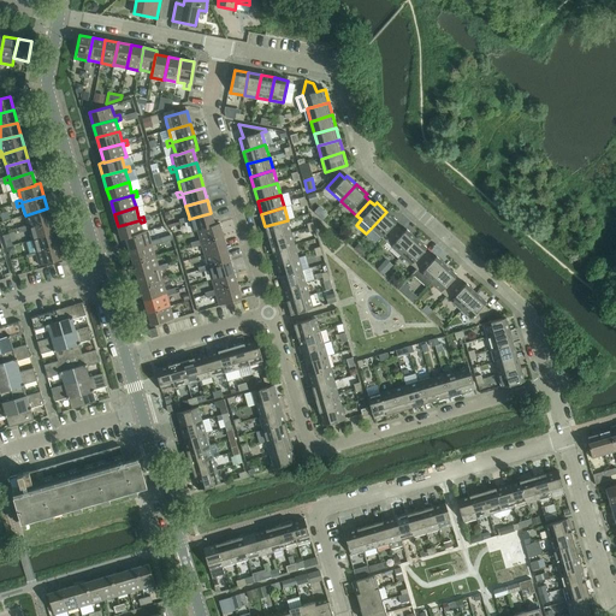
[(47,208),(25,215),(28,225),(29,227),(51,221),(47,208)]
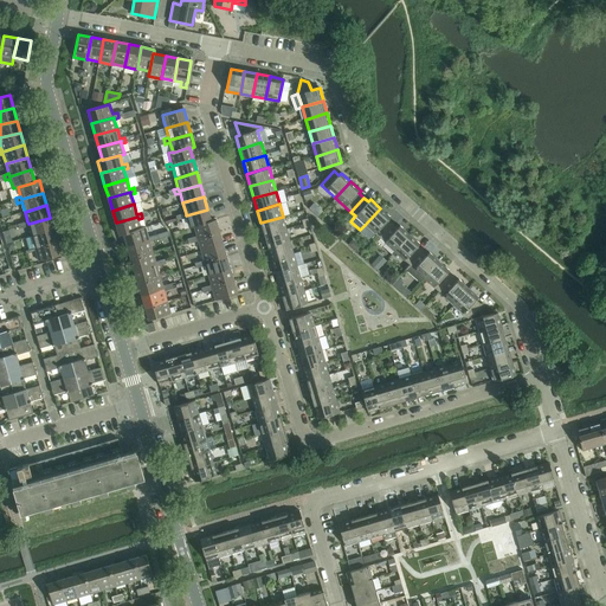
[(380,208),(365,225),(380,238),(393,224),(388,220),(391,217),(380,208)]
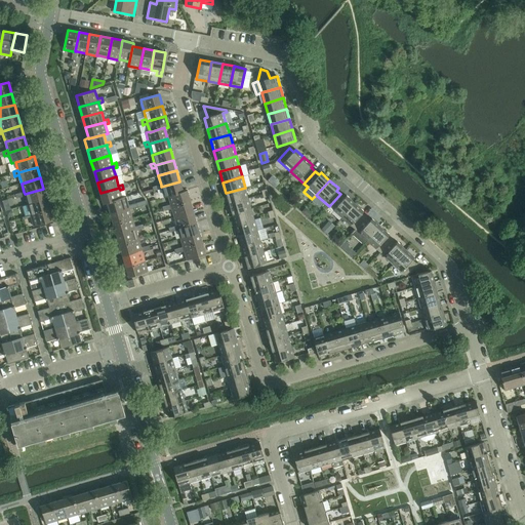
[(161,185),(157,186),(158,190),(162,189),(164,198),(168,197),(168,196),(183,192),(183,191),(179,182),(161,187),(161,185)]
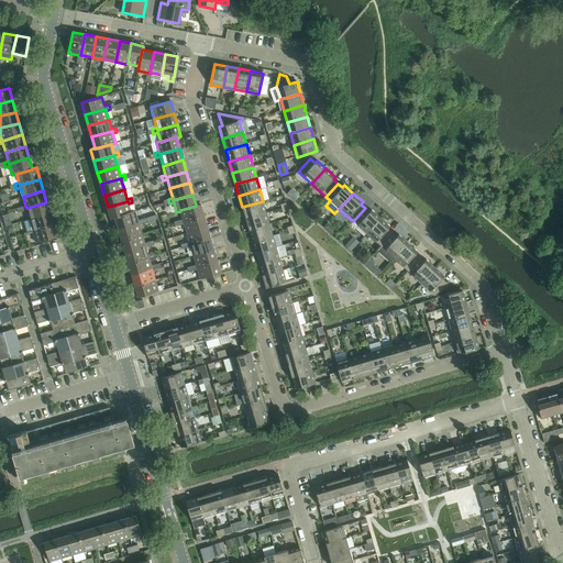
[(128,201),(108,207),(111,219),(116,218),(114,217),(131,212),(129,203),(128,201)]
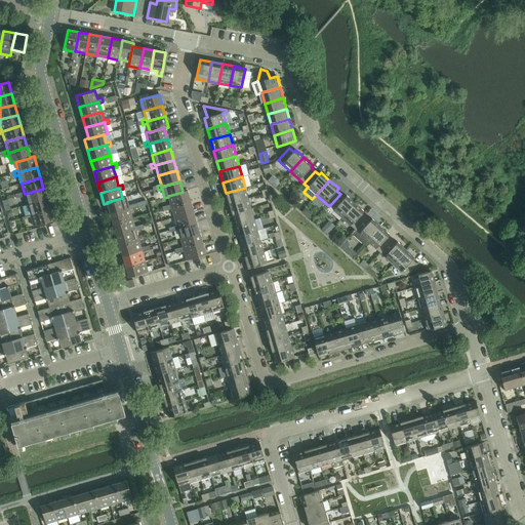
[(245,188),(226,193),(229,204),(248,198),(245,188)]
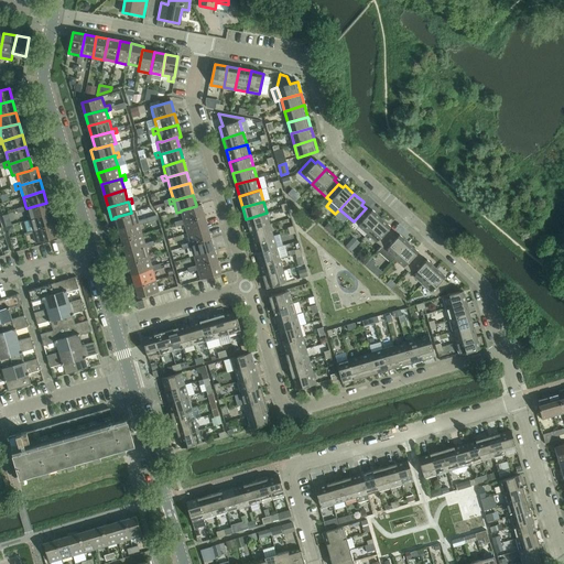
[(21,207),(22,212),(26,210),(30,219),(50,214),(46,203),(26,208),(25,206),(21,207)]
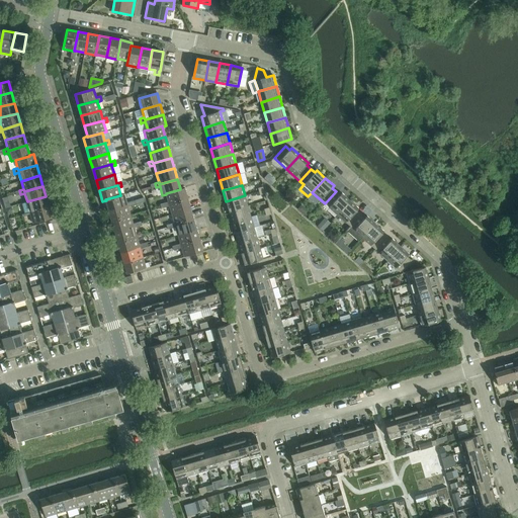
[(180,189),(166,193),(166,194),(168,201),(169,204),(187,198),(184,187),(180,188),(180,189)]
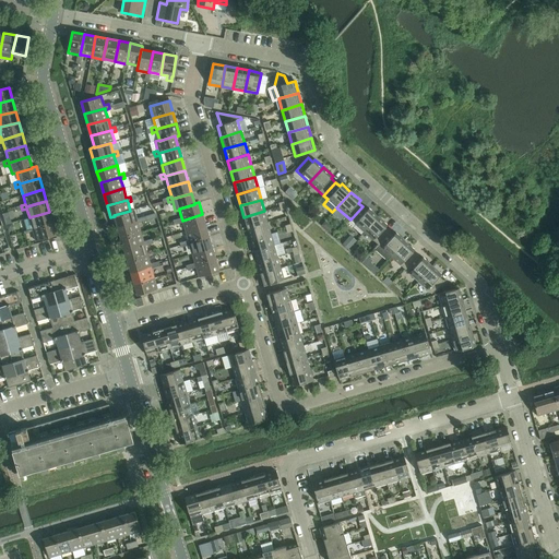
[(363,206),(351,219),(364,233),(378,216),(369,209),(367,211),(363,206)]
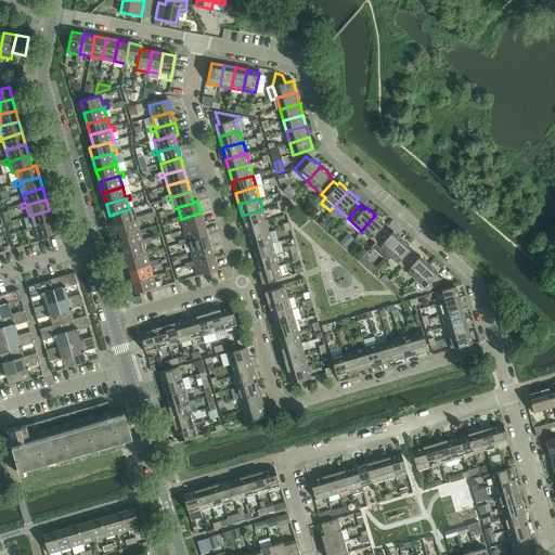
[(113,214),(114,215),(116,226),(137,219),(137,221),(141,220),(140,216),(136,217),(133,208),(129,209),(113,214)]
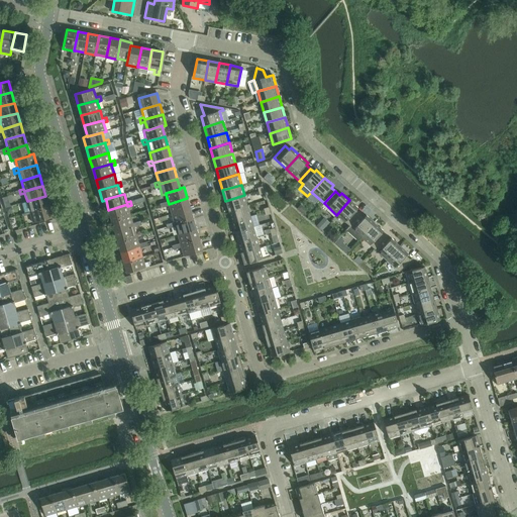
[(244,195),(225,201),(228,211),(247,206),(244,195)]
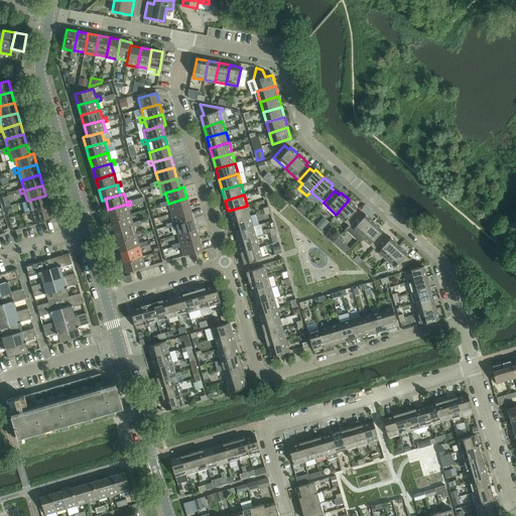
[(25,213),(22,214),(48,207),(45,196),(27,201),(22,203),(25,213)]
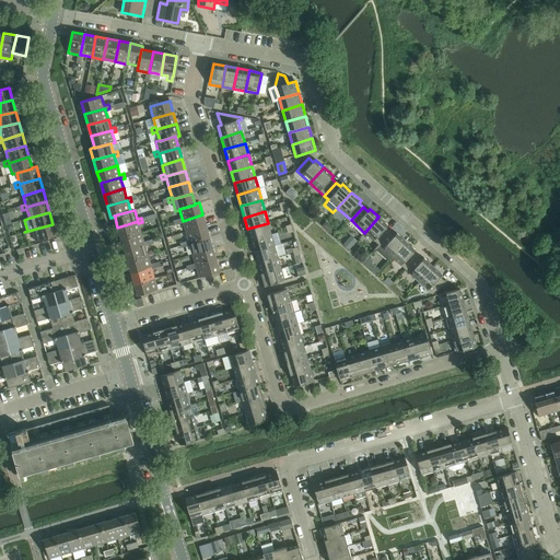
[(182,218),(177,220),(179,224),(184,223),(186,232),(206,226),(202,214),(183,221),(182,218)]
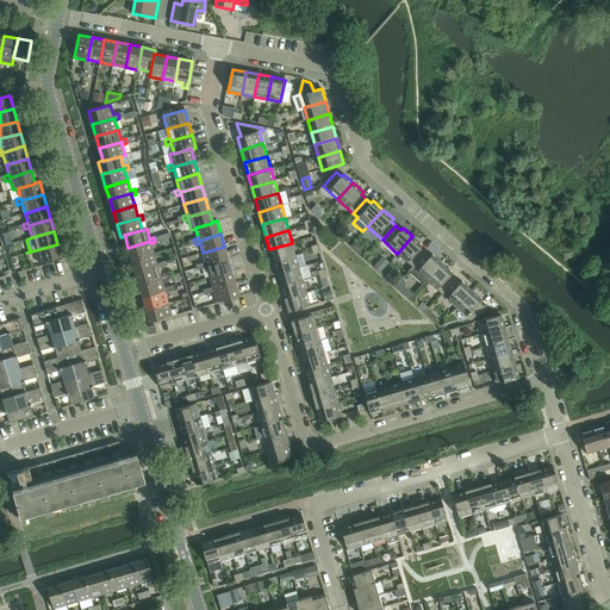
[(412,236),(397,254),(412,267),(425,253),(421,248),(423,246),(412,236)]
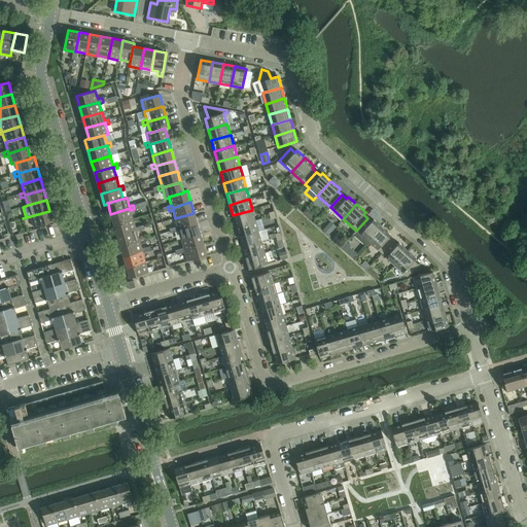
[(130,208),(110,214),(113,224),(133,219),(130,210),(130,208)]
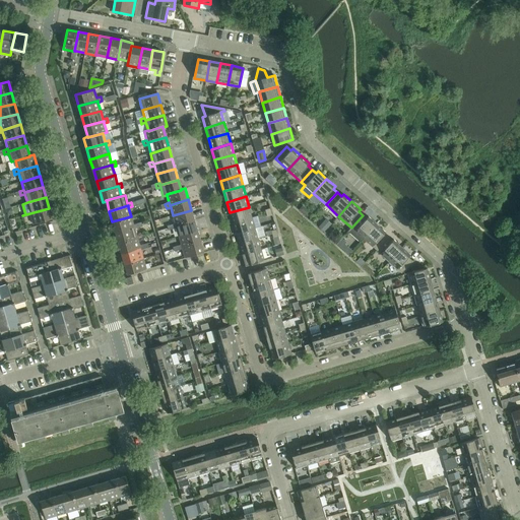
[(249,207),(230,212),(233,223),(252,217),(249,207)]
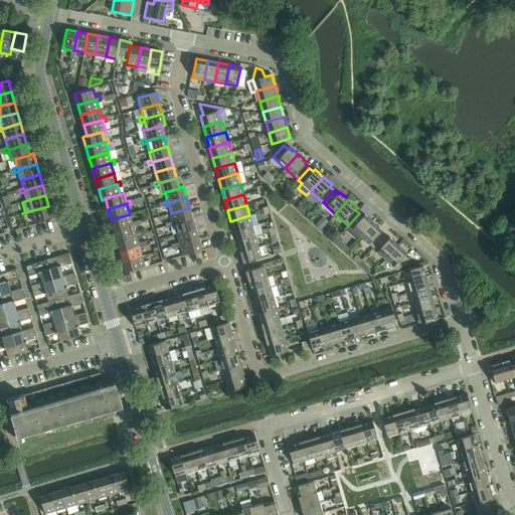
[(48,206),(22,213),(22,215),(30,213),(33,222),(51,216),(48,206)]
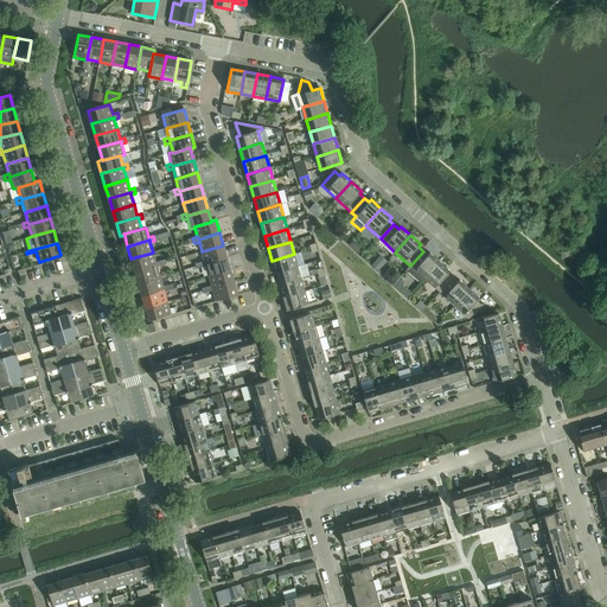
[(223,246),(202,251),(204,261),(205,263),(227,257),(223,246)]
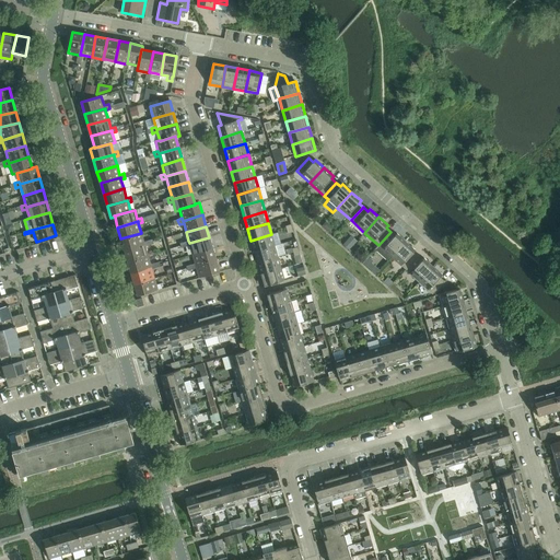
[(378,245),(374,249),(388,261),(392,257),(406,242),(397,233),(395,235),(391,232),(378,245)]
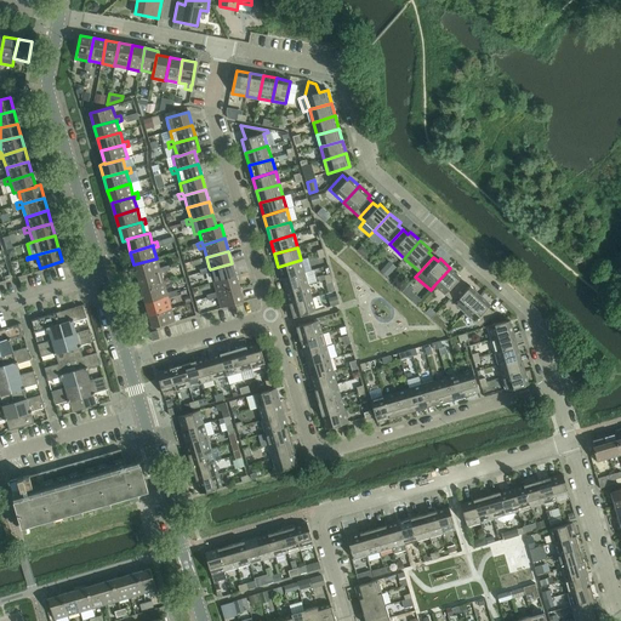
[(157,258),(134,265),(138,277),(160,271),(160,273),(165,272),(164,267),(159,268),(157,258)]
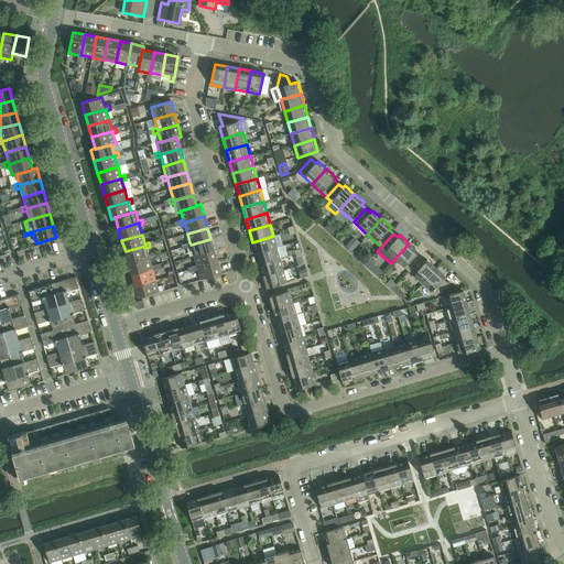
[(273,236),(252,242),(256,253),(277,248),(273,236)]
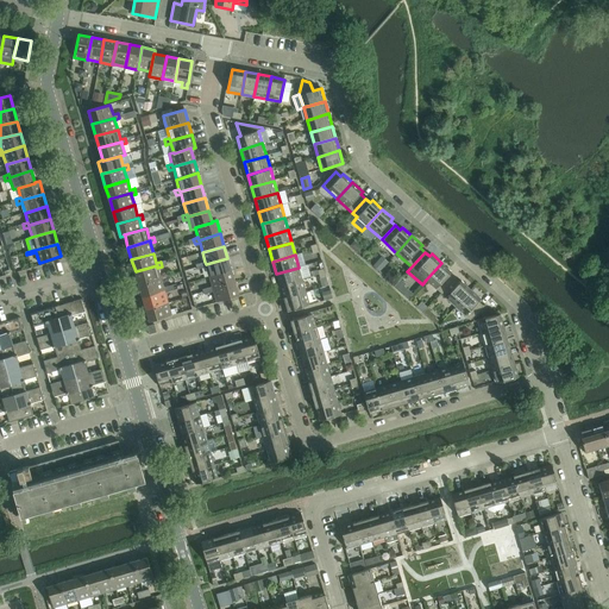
[(205,262),(200,263),(202,269),(207,267),(209,277),(231,270),(227,258),(206,264),(205,262)]
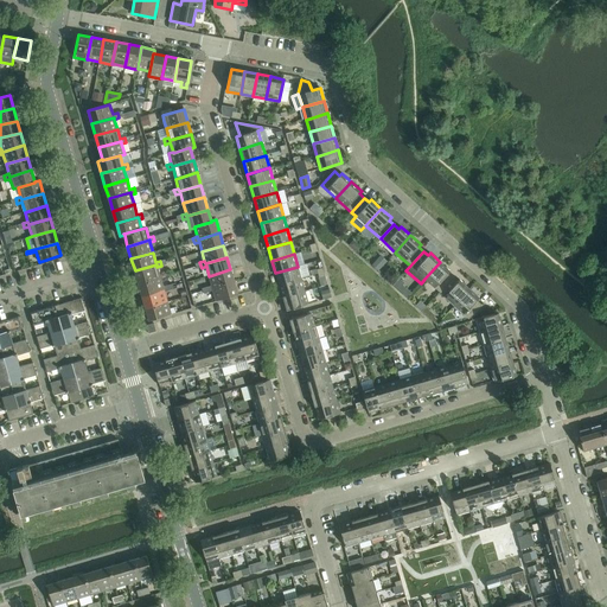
[(377,261),(372,266),(378,270),(382,266),(377,261)]
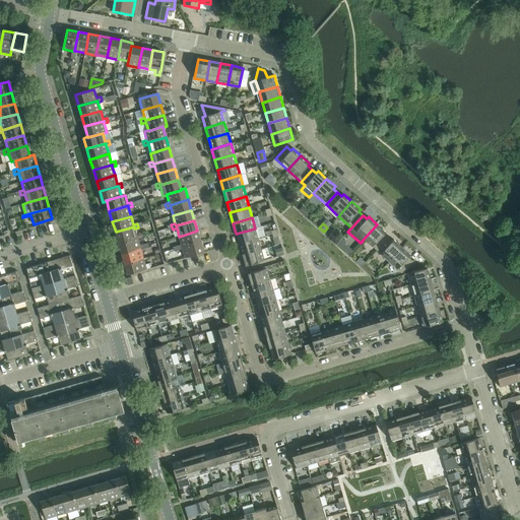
[(377,224),(364,239),(376,250),(387,238),(383,235),(385,233),(377,224)]
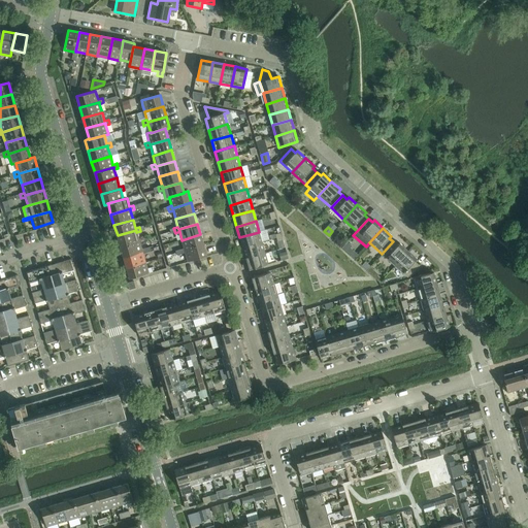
[(136,230),(118,235),(121,246),(139,240),(136,232),(136,230)]
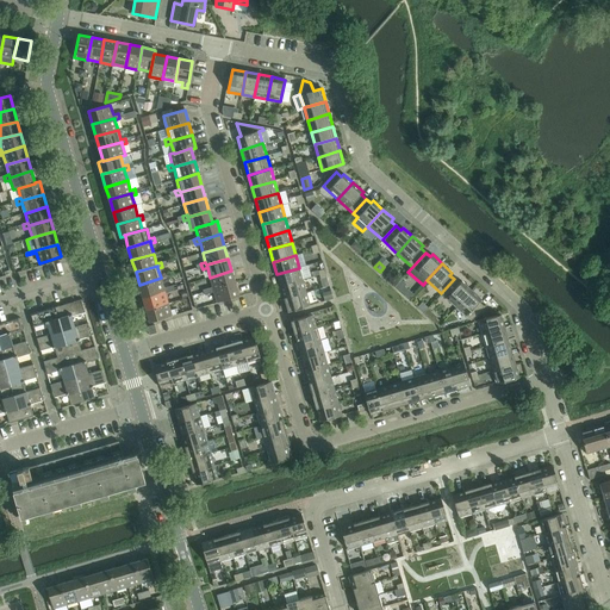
[(299,268),(277,274),(280,286),(303,280),(299,268)]
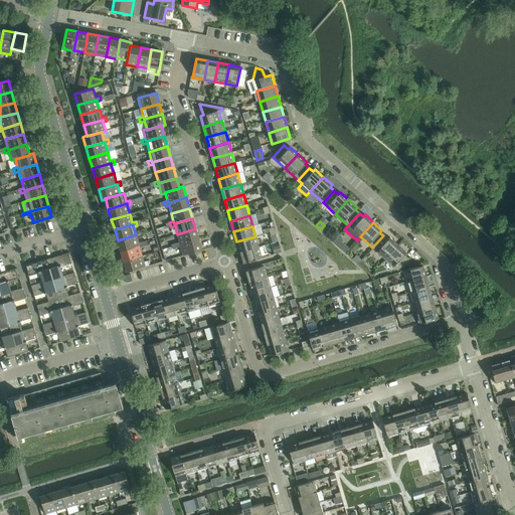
[(195,228),(177,234),(179,242),(180,244),(198,239),(195,228)]
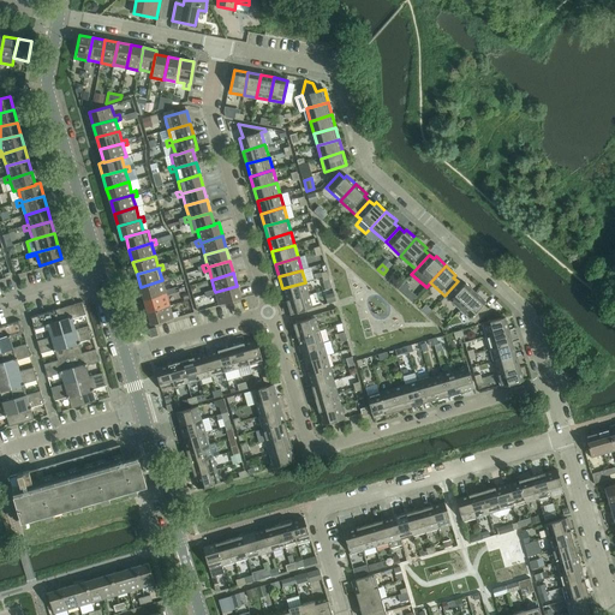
[(162,280),(141,287),(144,299),(166,293),(167,296),(171,294),(169,290),(165,291),(162,280)]
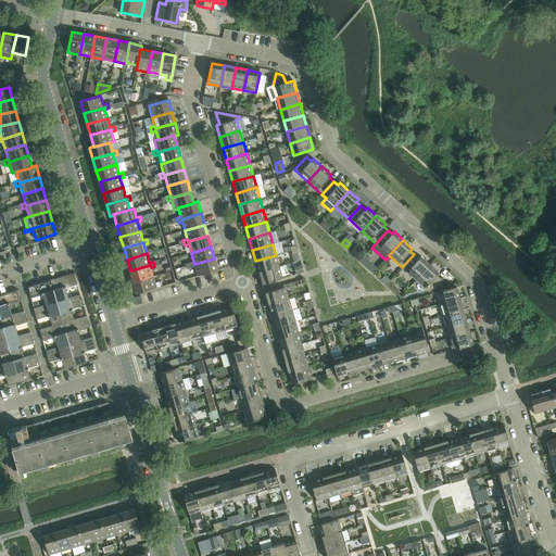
[(414,254),(402,267),(416,280),(430,265),(420,256),(418,258),(414,254)]
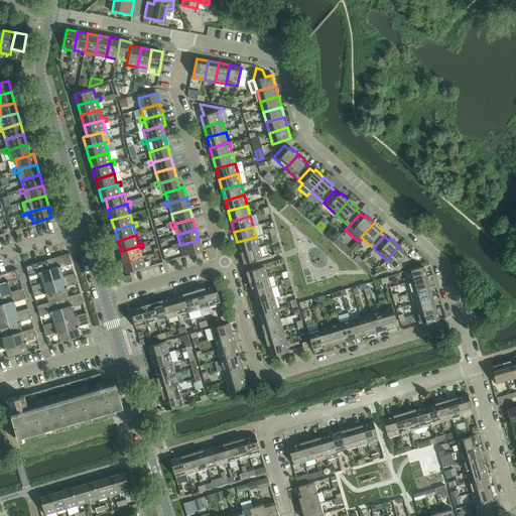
[(256,237),(237,242),(240,253),(259,247),(256,237)]
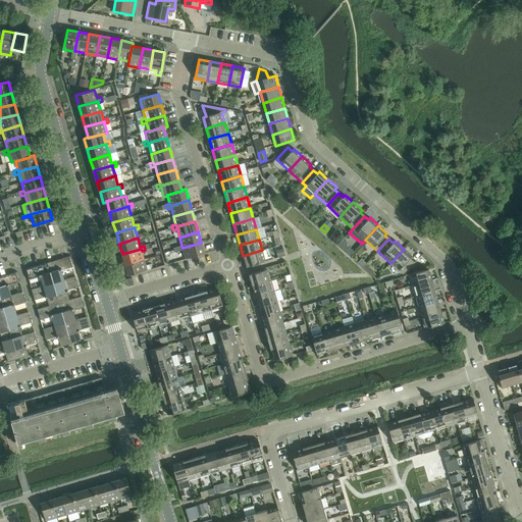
[(344,240),(337,245),(342,249),(346,245),(348,243),(344,240)]
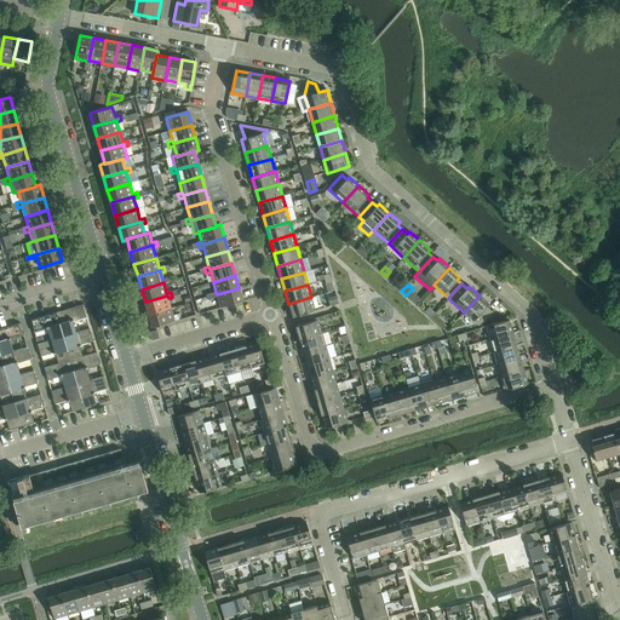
[(216,292),(212,293),(213,298),(218,297),(220,308),(244,302),(239,288),(217,294),(216,292)]
